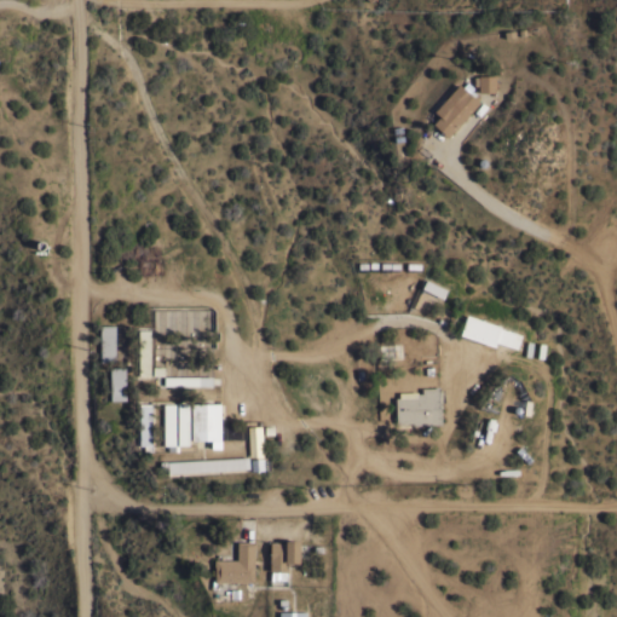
[(497,93),(480,93),(480,78),(497,76),(497,93)]
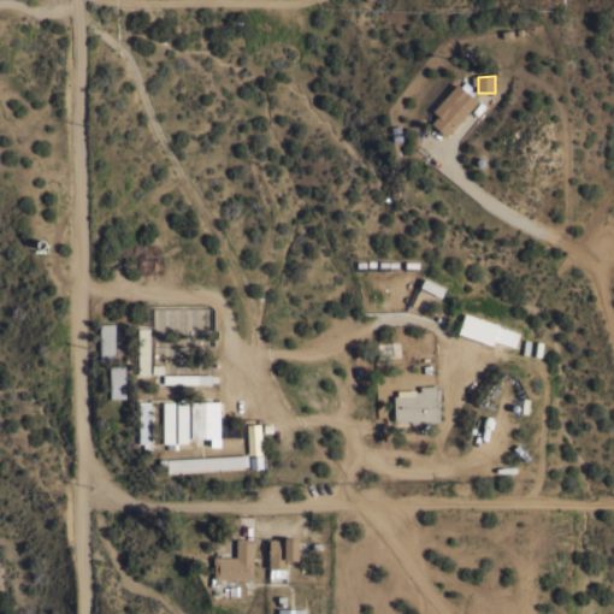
[(448,137),(432,124),(440,117),(434,112),(459,84),(478,102),(448,137)]
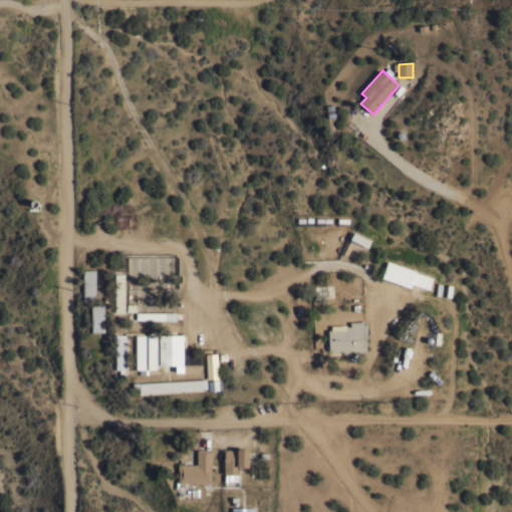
[(412,289),(384,279),(389,262),(417,272),(417,274),(435,280),(430,292),(413,286),(412,289)]
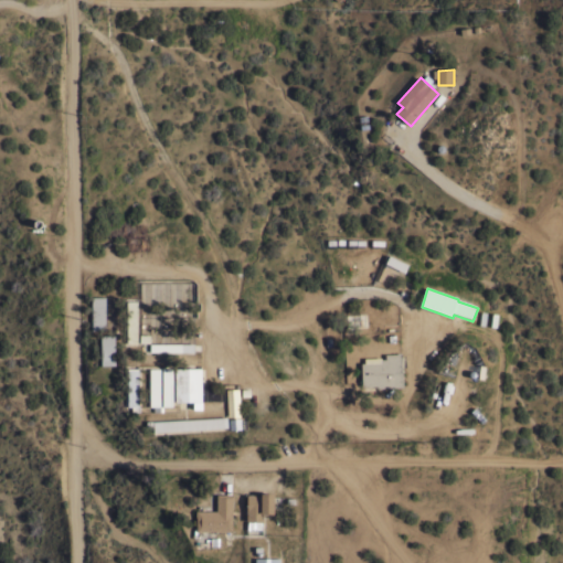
[(107,331),(93,331),(93,298),(107,298),(107,331)]
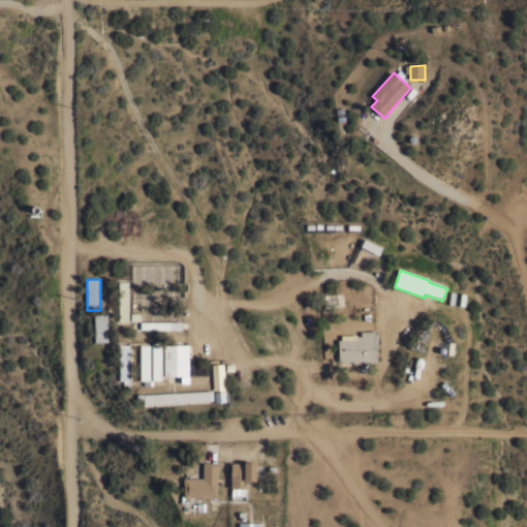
[(130,321),(120,321),(119,283),(129,283),(130,321)]
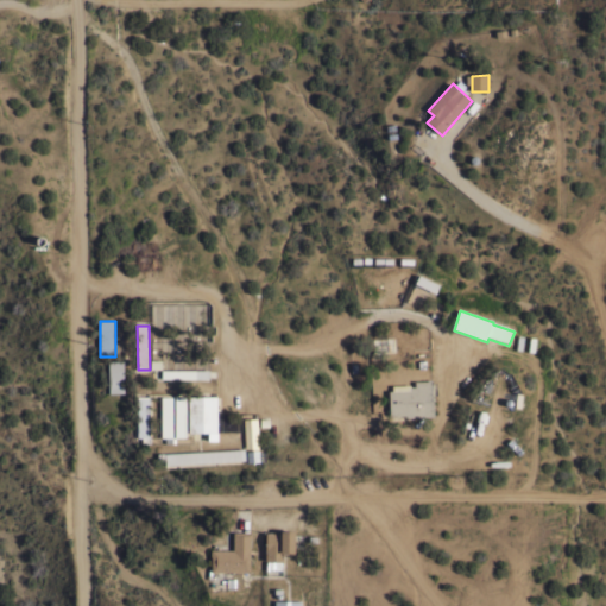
[(125,395),(109,395),(109,363),(125,363),(125,395)]
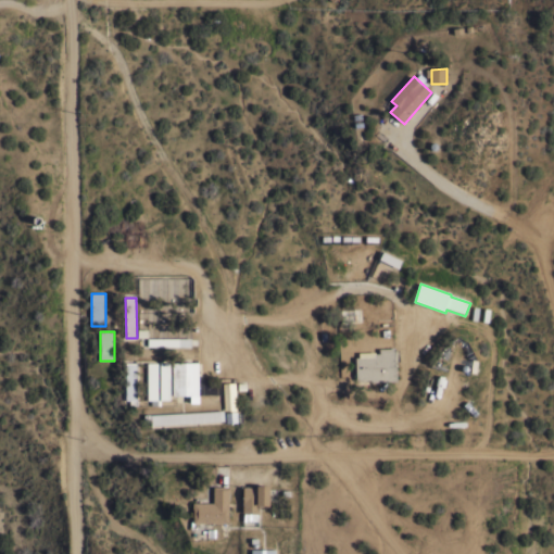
[(192,339),(192,348),(149,348),(149,339),(192,339)]
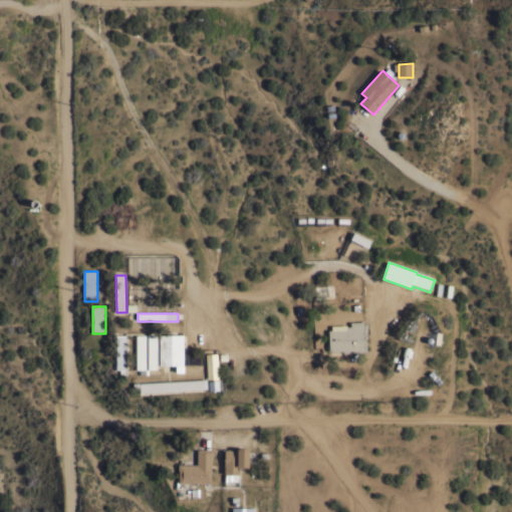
[(367,353),(343,353),(343,352),(330,352),(329,331),(332,331),(332,326),(347,326),(347,328),(351,327),(351,323),(366,323),(367,353)]
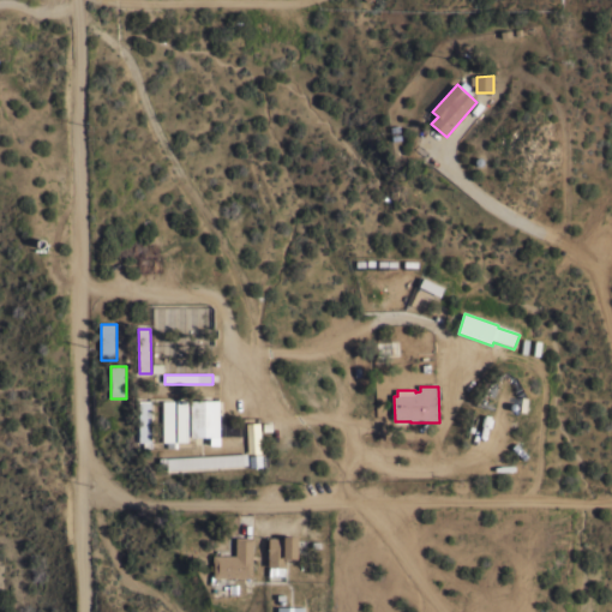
[(221,438),(192,438),(192,402),(211,402),(211,399),(217,399),(217,402),(220,402),(221,438)]
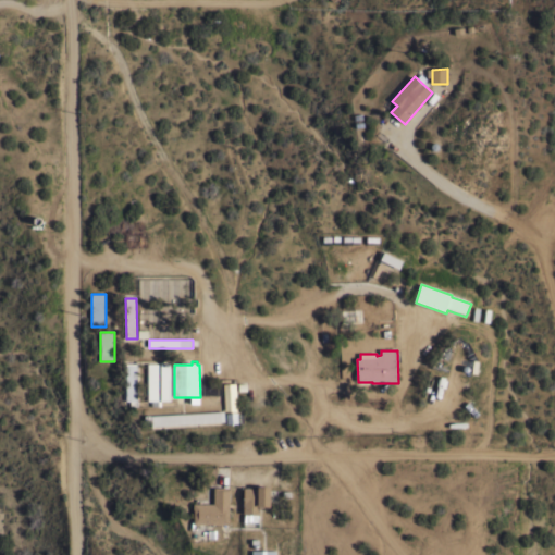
[(138,402),(139,402),(139,407),(131,407),(131,402),(126,402),(126,365),(137,365),(138,402)]
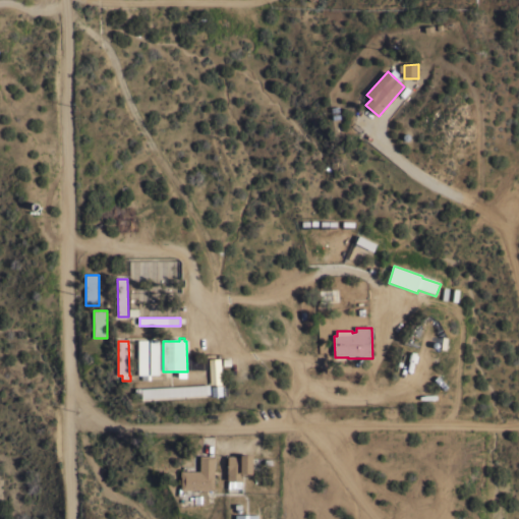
[(149,376),(151,376),(151,341),(161,341),(161,376),(152,376),(152,381),(142,381),(142,376),(138,376),(138,341),(149,341),(149,376)]
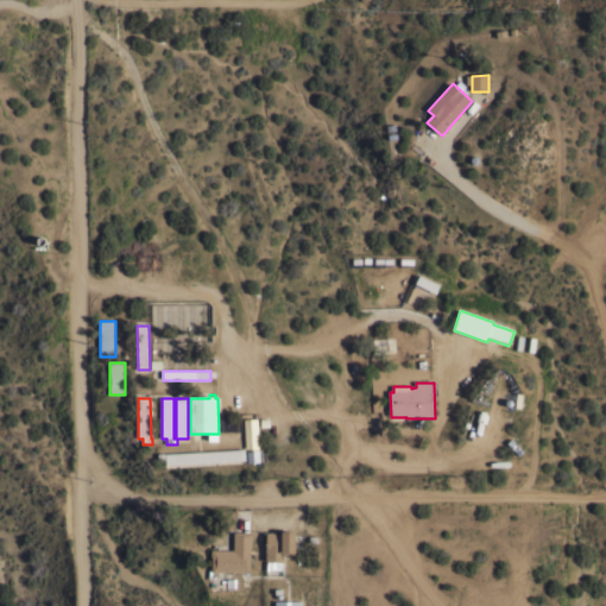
[(242,415),(242,433),(223,433),(223,415),(242,415)]
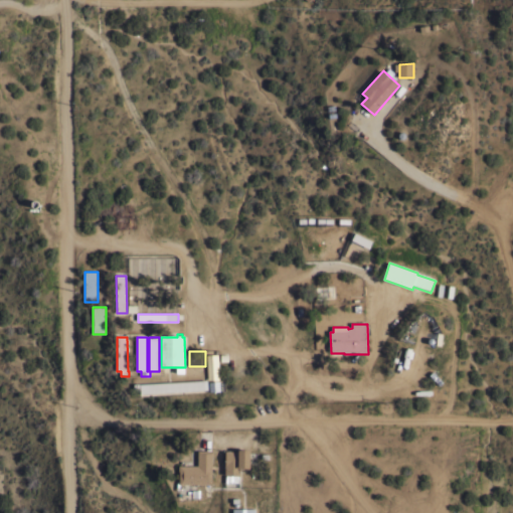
[(219,356),(220,380),(208,381),(207,356),(219,356)]
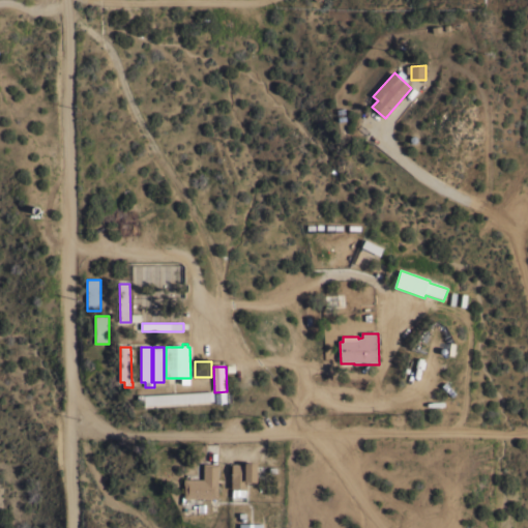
[(145,402),(139,402),(139,397),(145,396),(145,397),(214,392),(214,402),(145,406),(145,402)]
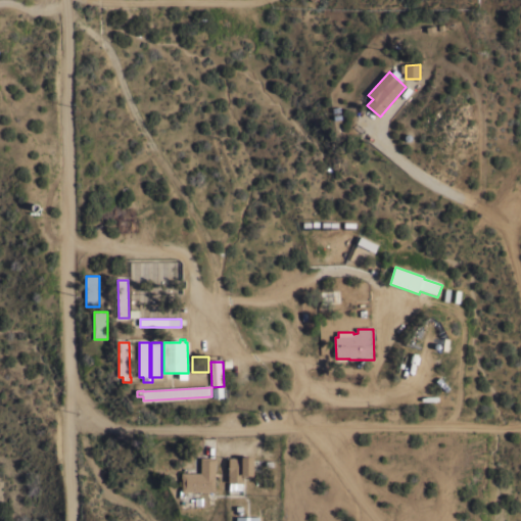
[(243,492),(231,492),(231,483),(230,483),(230,459),(242,460),(242,458),(254,458),(254,476),(245,476),(244,484),(243,483),(243,492)]
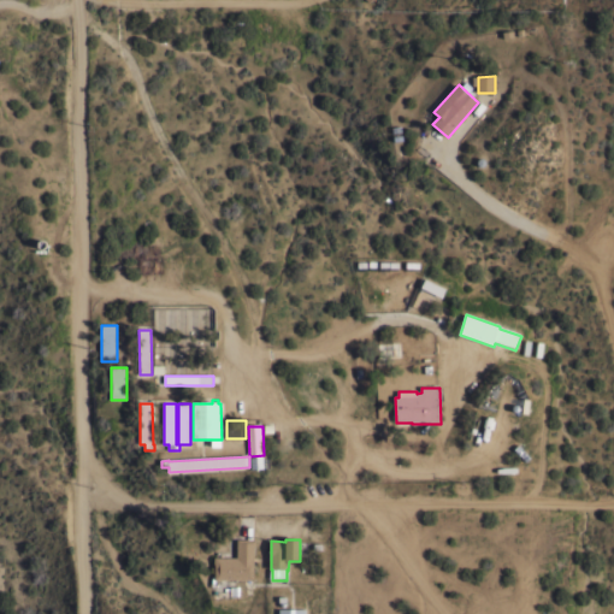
[(216,580),(216,565),(214,565),(214,559),(237,559),(237,541),(255,541),(255,545),(254,545),(254,582),(216,580)]
